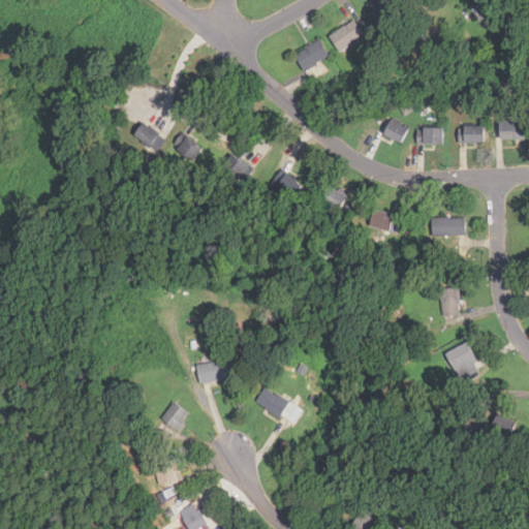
[(398,6),(392,0),(372,0),(367,5),(381,21),(398,6)]
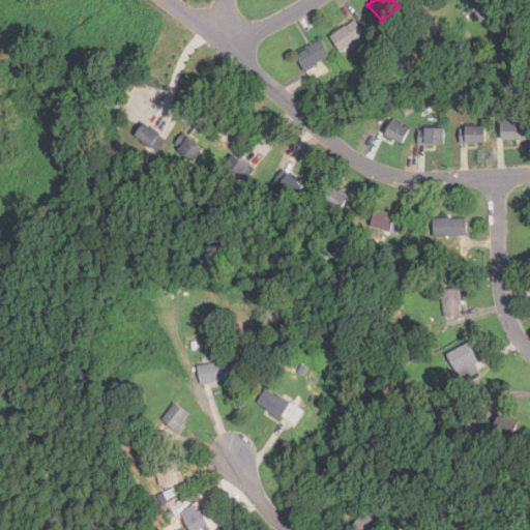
[(365,35),(355,20),(331,35),(342,51),(365,35)]
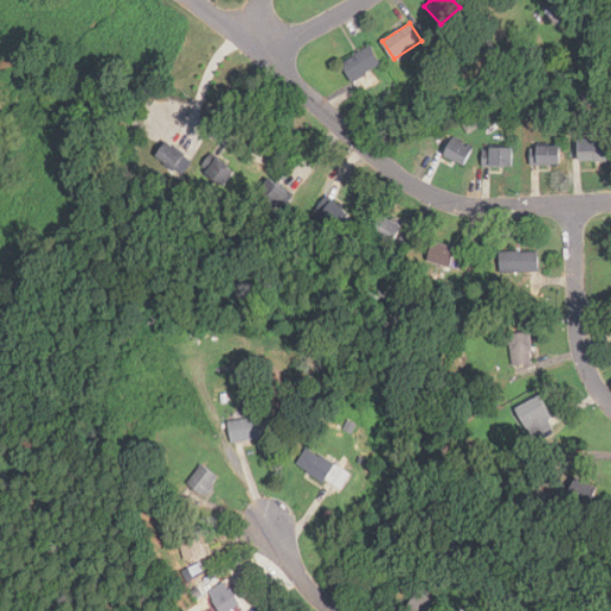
[(343,63),(355,81),(381,63),(369,45),(343,63)]
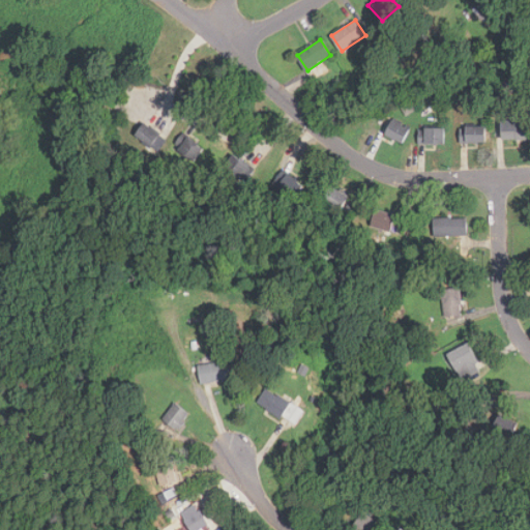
[(529,120),(501,120),(501,139),(529,139),(529,120)]
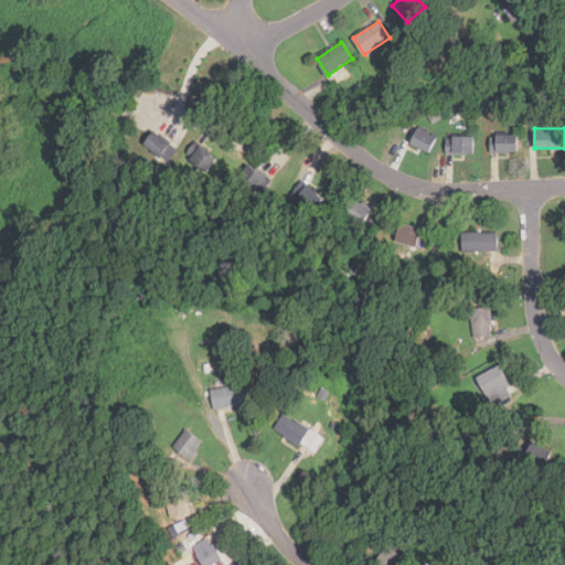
[(412,147),(429,152),(435,136),(417,129),(412,147)]
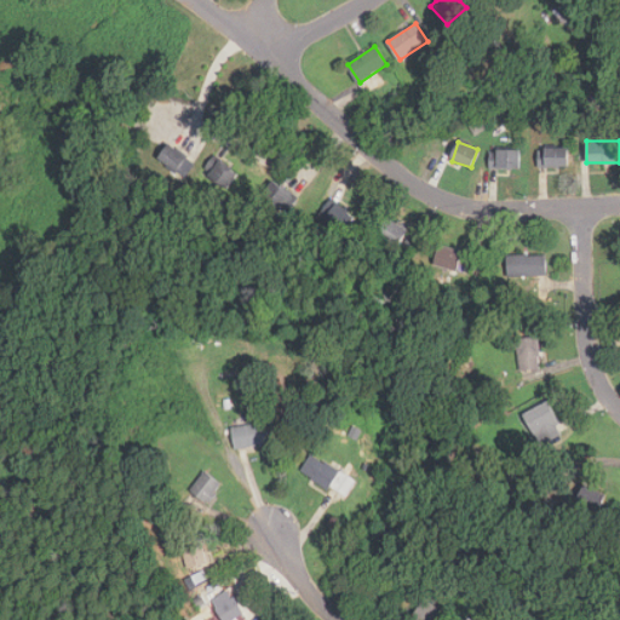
[(158,161),(177,173),(188,156),(168,144),(158,161)]
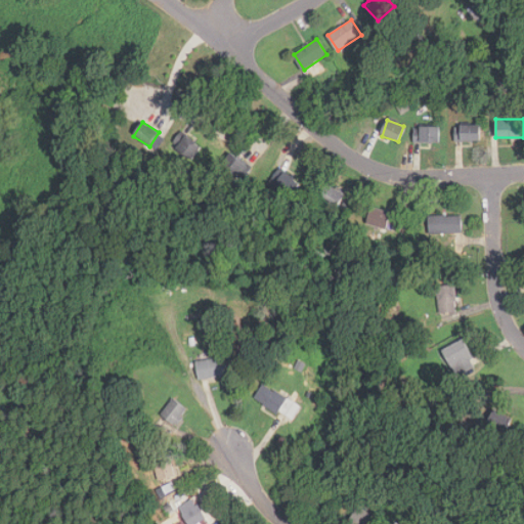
[(454,125),(454,140),(480,140),(480,125),(454,125)]
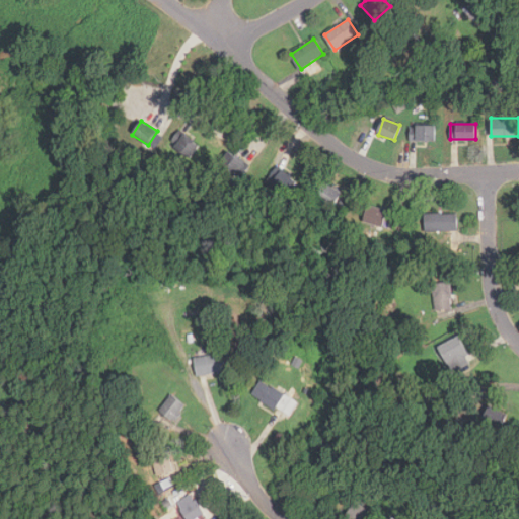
[(412,141),(435,141),(435,126),(412,126),(412,141)]
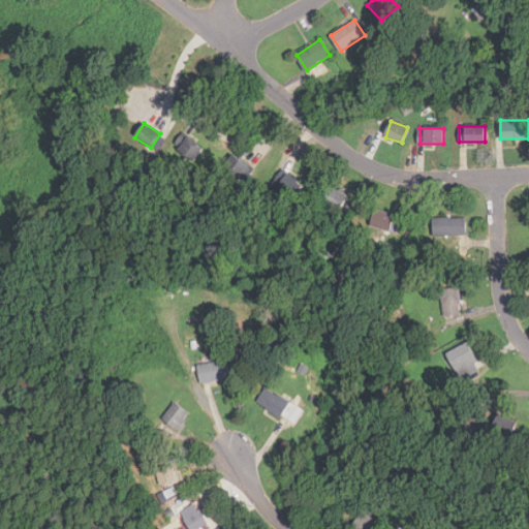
[(191,162),(201,149),(187,137),(177,150),(191,162)]
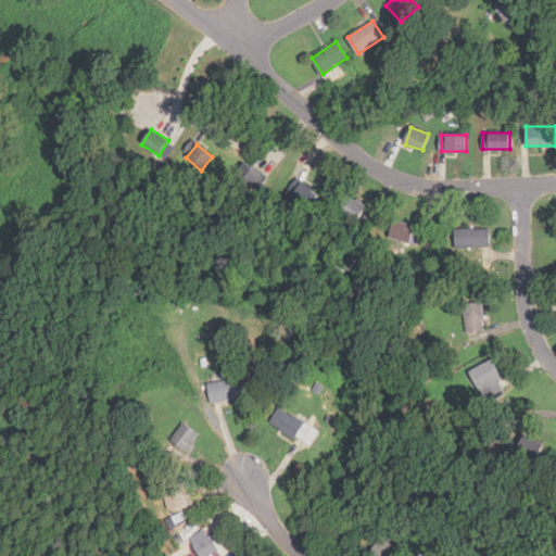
[(263,174),(243,164),(237,177),(255,188),(263,174)]
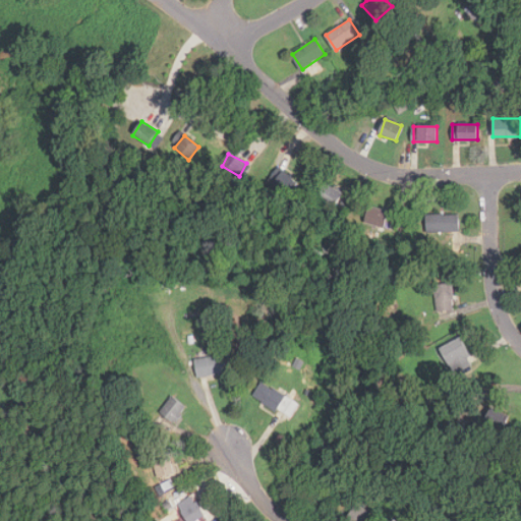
[(278,169),(268,183),(284,195),(294,182),(278,169)]
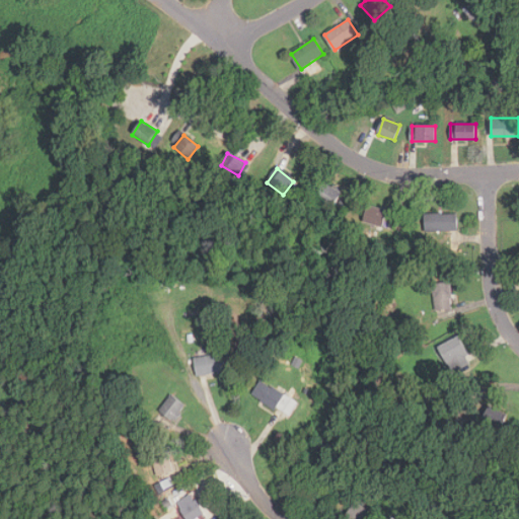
[(319,180),(311,195),(330,206),(340,192),(319,180)]
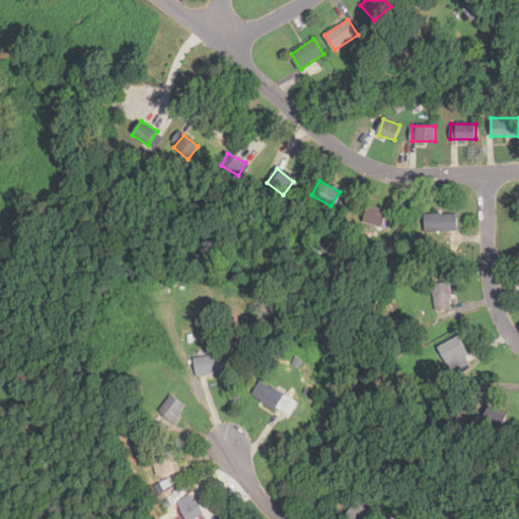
[(363,203),(358,220),(379,225),(384,208),(363,203)]
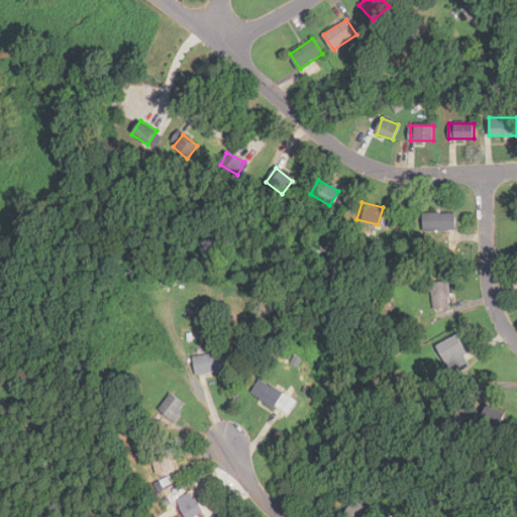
[(454,212),(423,212),(423,230),(454,230),(454,212)]
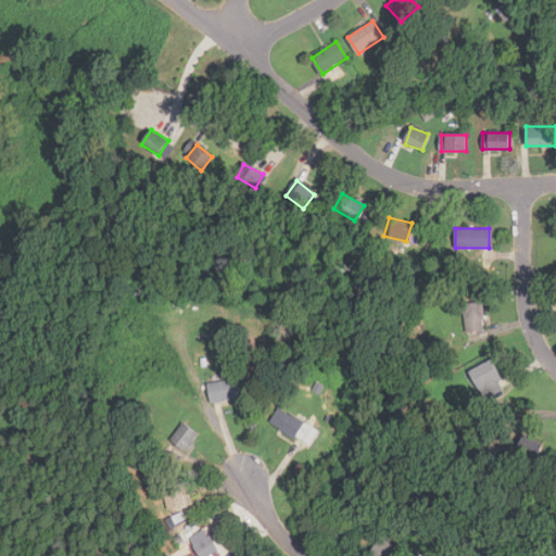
[(483,300),(465,300),(465,331),(483,331),(483,300)]
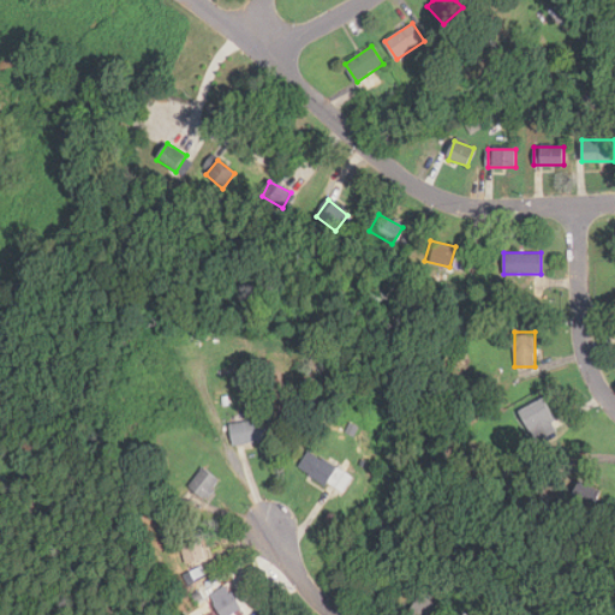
[(532,439),(557,428),(545,399),(520,410),(532,439)]
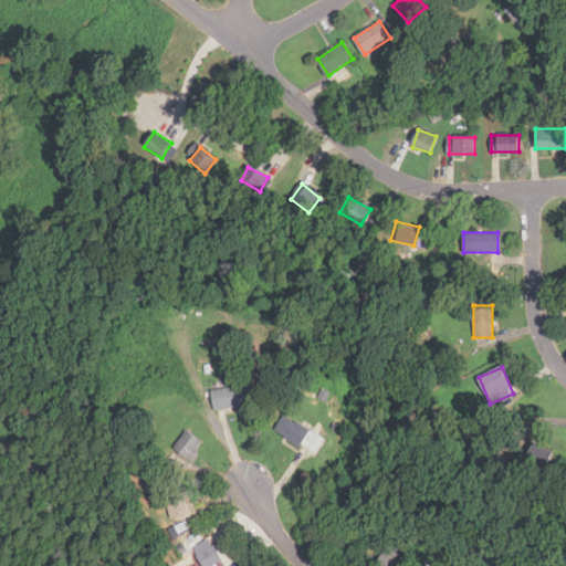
[(245,387),(212,389),(213,408),(247,407),(245,387)]
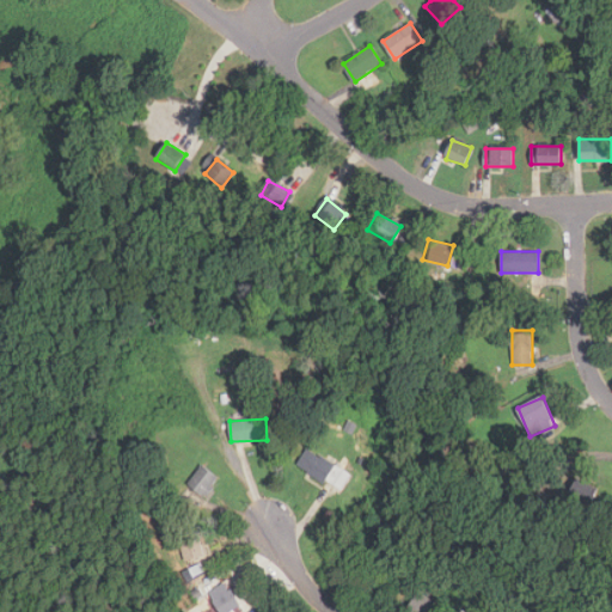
[(341,493),(352,475),(306,448),(295,466),(341,493)]
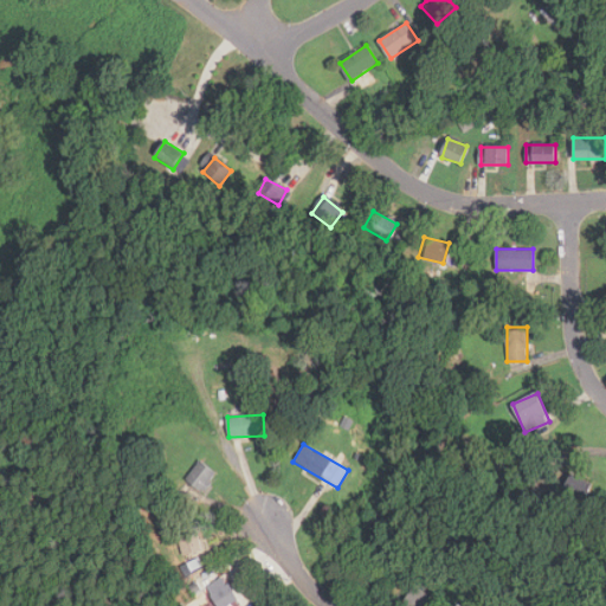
[(216,475),(201,463),(187,478),(201,491),(216,475)]
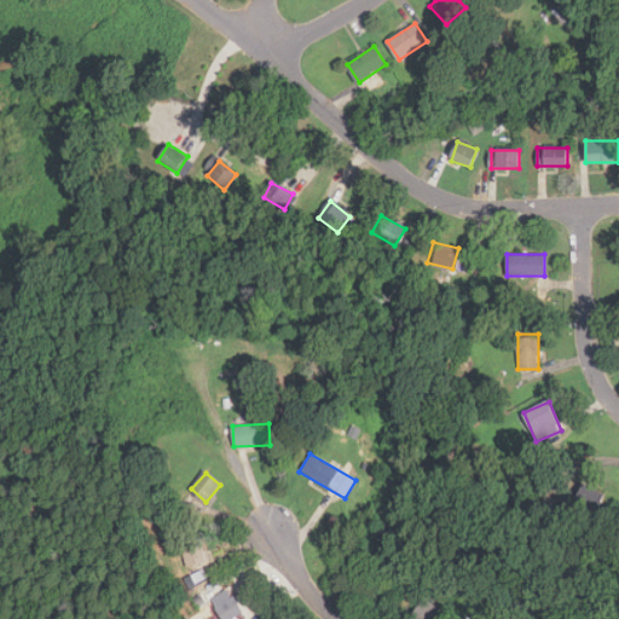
[(580,479),(571,499),(595,510),(603,491),(580,479)]
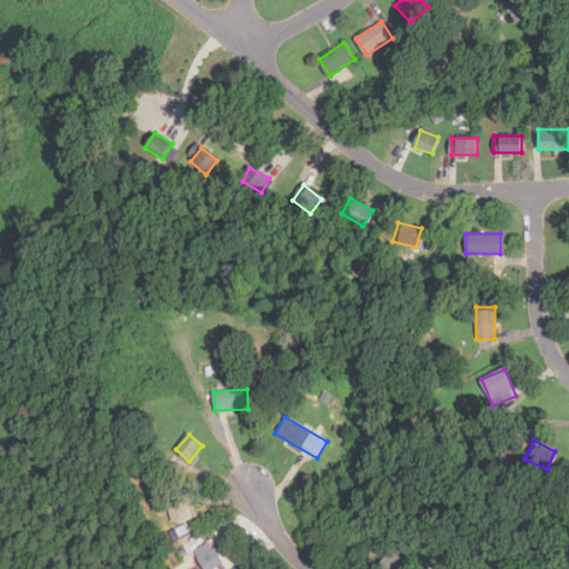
[(192,516),(185,495),(166,500),(172,522),(192,516)]
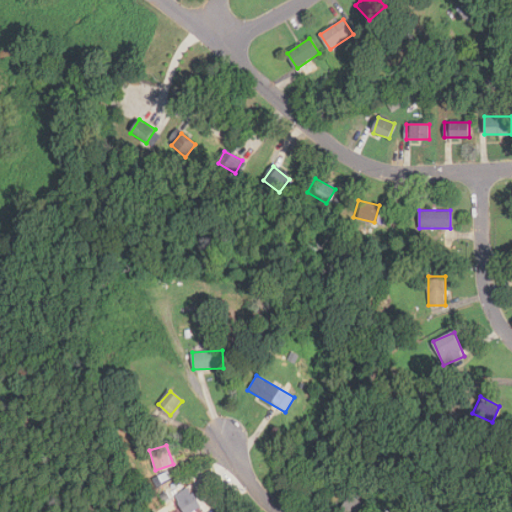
[(184,511),(192,511),(201,505),(187,487),(173,498),(184,511)]
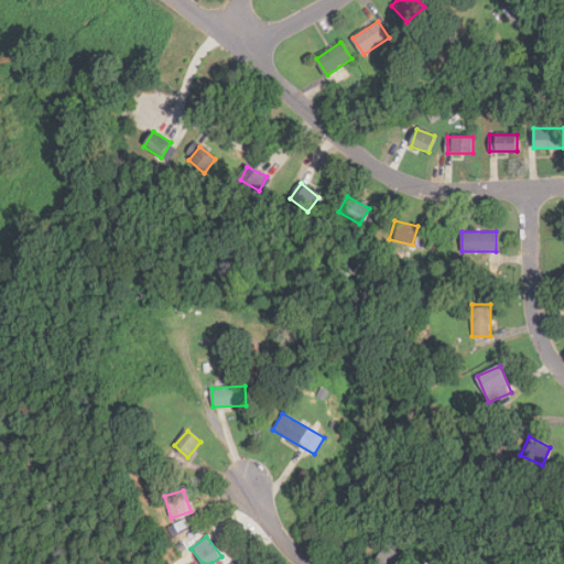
[(379,544),(369,563),(371,563),(407,563),(409,561),(379,544)]
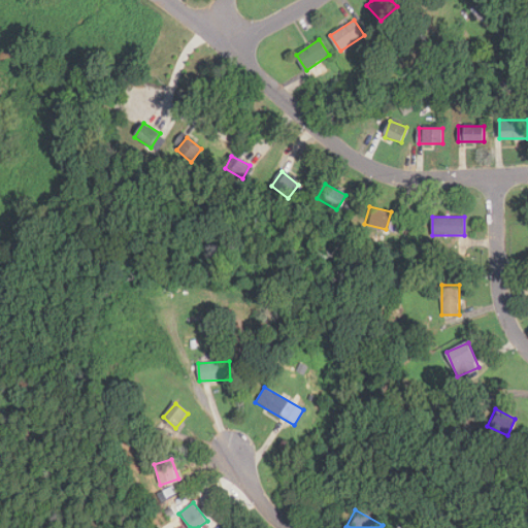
All buildings are outlined.
